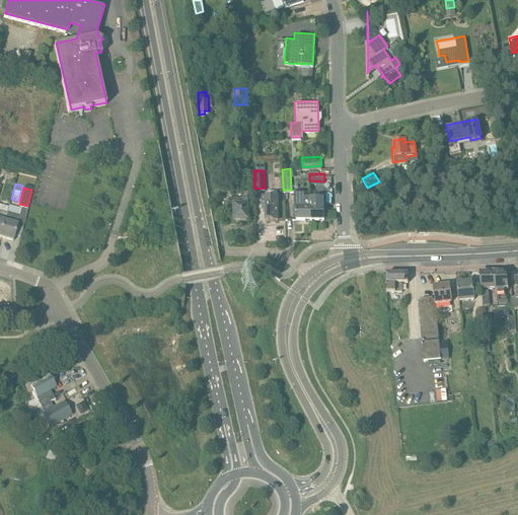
[(409,198),(417,204),(424,196),(416,190),(409,198)]
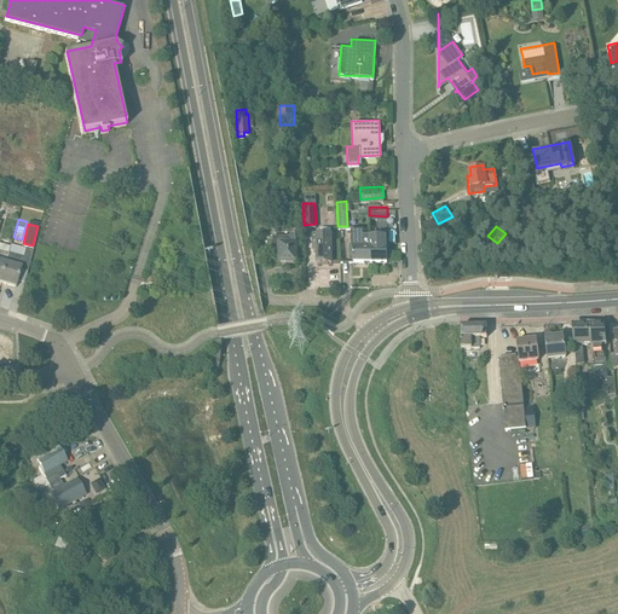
[(369,243),(368,231),(363,231),(363,229),(350,229),(352,259),(369,259),(369,243)]
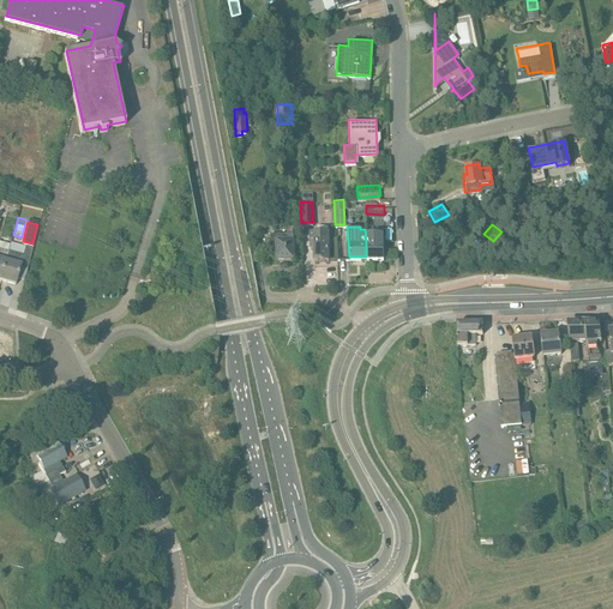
[(328,257),(328,229),(310,229),(310,245),(313,245),(313,258),(328,257)]
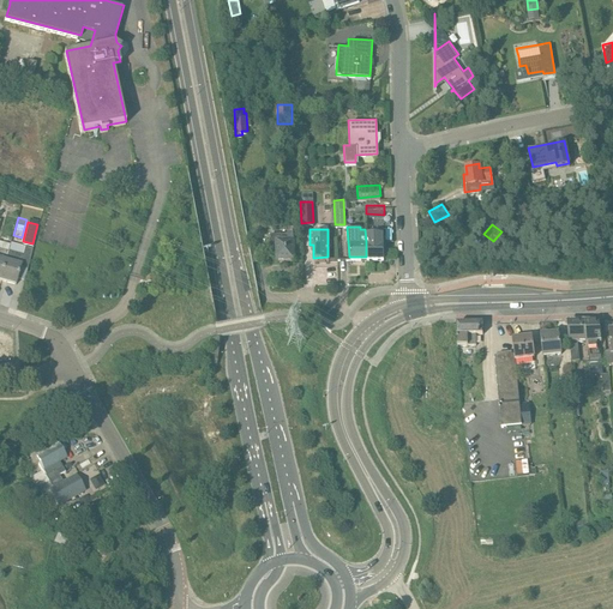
[(366,241),(366,257),(383,257),(383,229),(365,229),(366,241)]
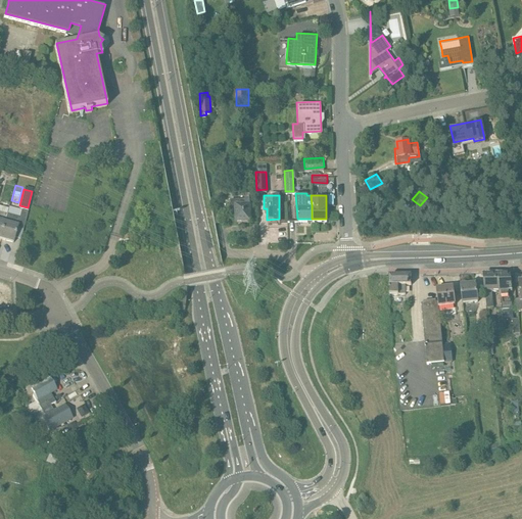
[(250,220),(249,196),(229,196),(229,209),(235,209),(235,220),(250,220)]
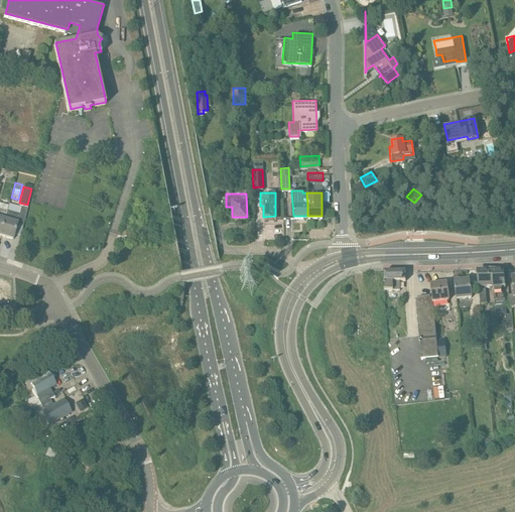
[(3,217),(0,229),(0,233),(12,236),(16,222),(22,224),(26,206),(20,205),(19,212),(6,208),(3,217)]
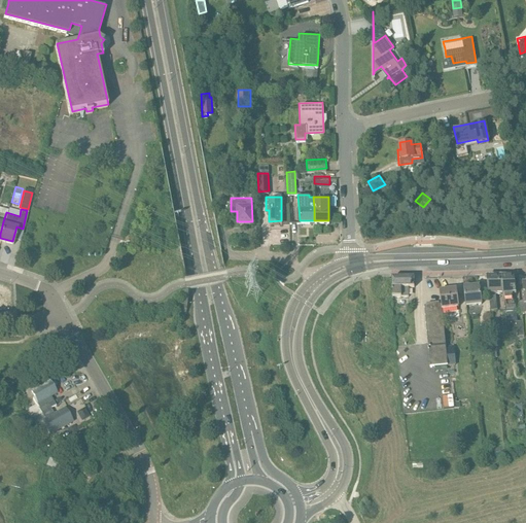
[(495,291),(502,291),(501,273),(486,273),(487,291),(488,291),(489,307),(496,306),(495,291)]
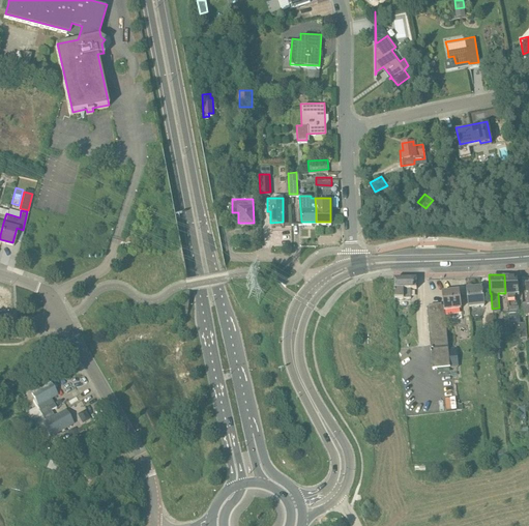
[(504,274),(505,293),(507,311),(516,310),(519,308),(518,299),(515,300),(513,293),(518,292),(517,274),(504,274)]
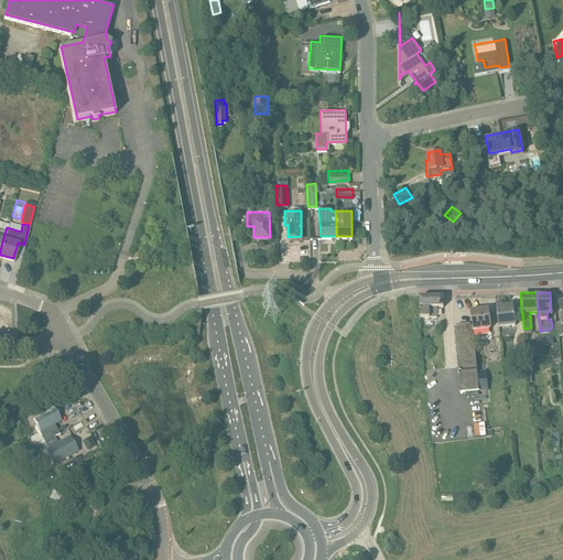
[(419,315),(436,314),(436,304),(442,304),(442,293),(419,294),(419,315)]
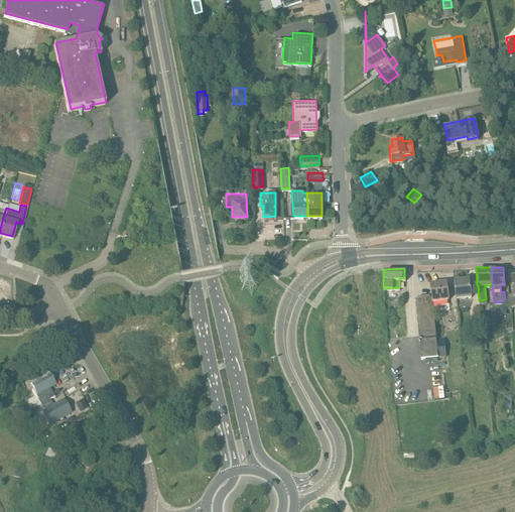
[(456,297),(471,295),(469,277),(454,279),(456,297)]
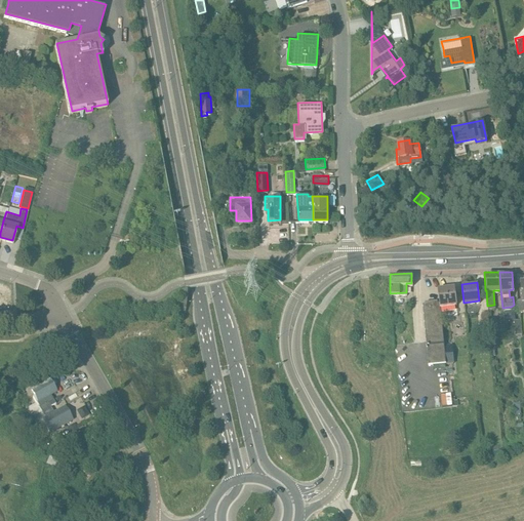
[(453,285),(438,287),(439,299),(440,305),(455,303),(453,285)]
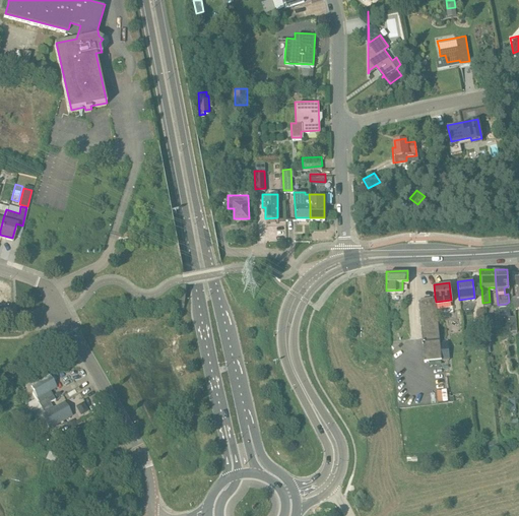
[(435,297),(417,299),(424,360),(441,357),(439,338),(436,302),(435,297)]
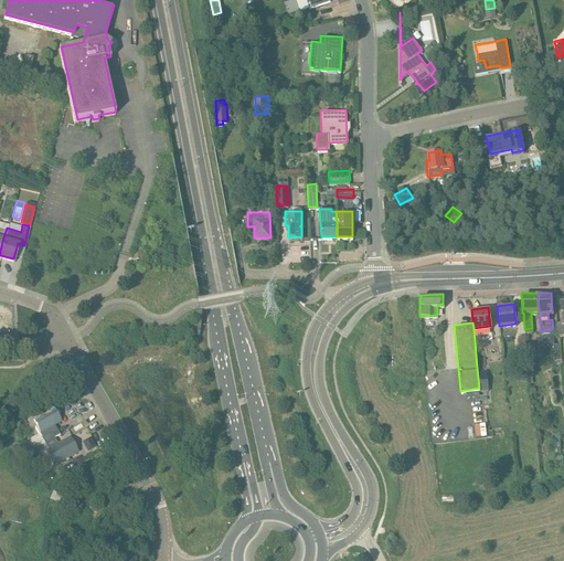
[(519,349),(527,348),(525,332),(518,334),(519,349)]
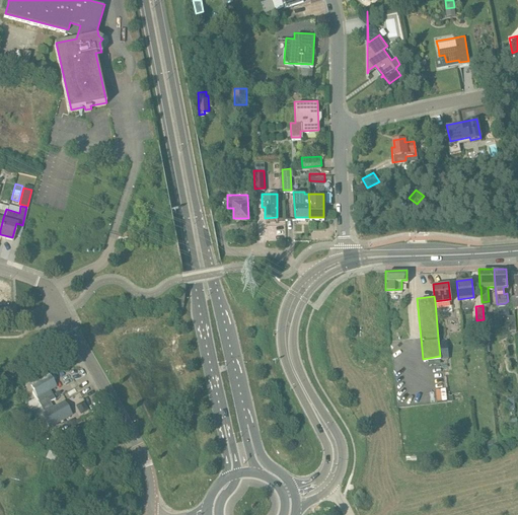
[(58,351),(60,350),(67,333),(59,329),(53,347),(54,350),(58,351)]
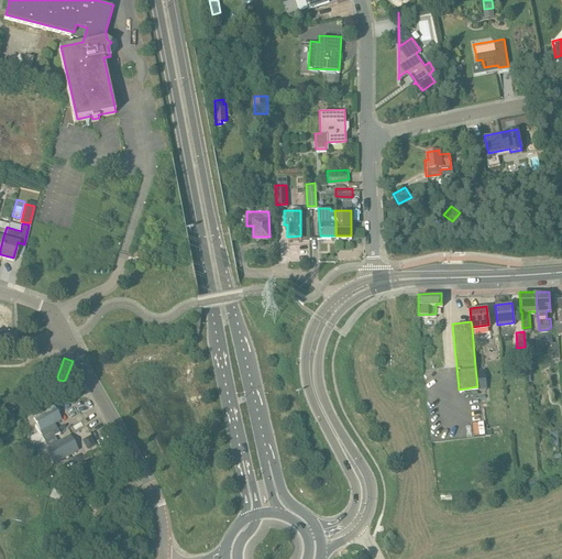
[(484,366),(475,366),(477,386),(486,386),(484,366)]
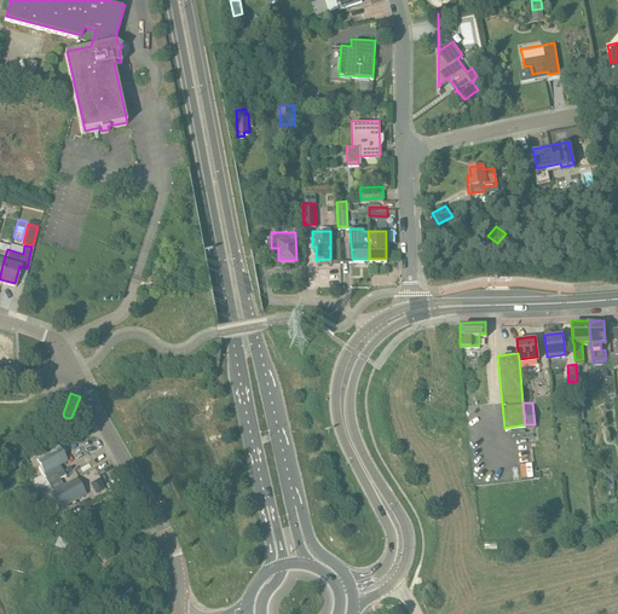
[(59,475),(56,470),(46,475),(50,481),(59,475)]
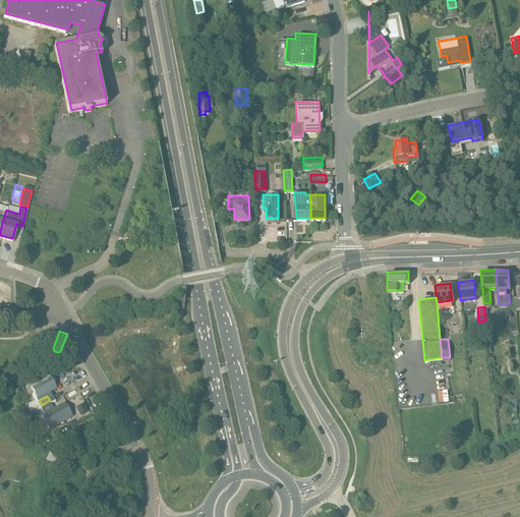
[(87,399),(77,403),(80,412),(90,408),(87,399)]
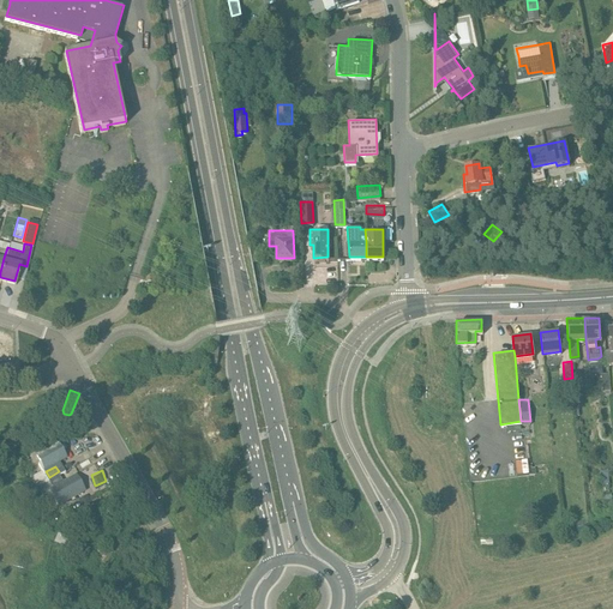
[(59,471),(49,477),(52,483),(61,477),(59,471)]
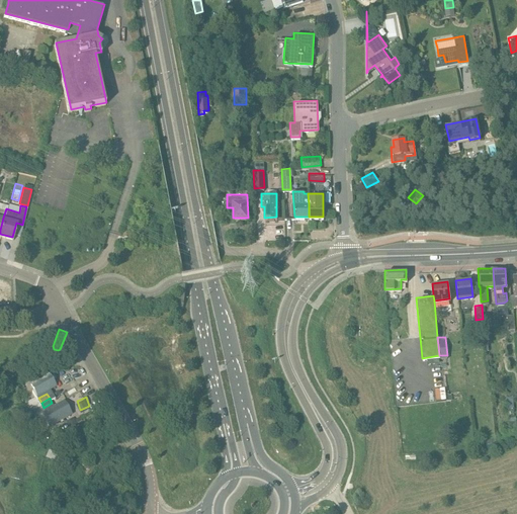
[(69,424),(76,420),(73,415),(66,419),(69,424)]
